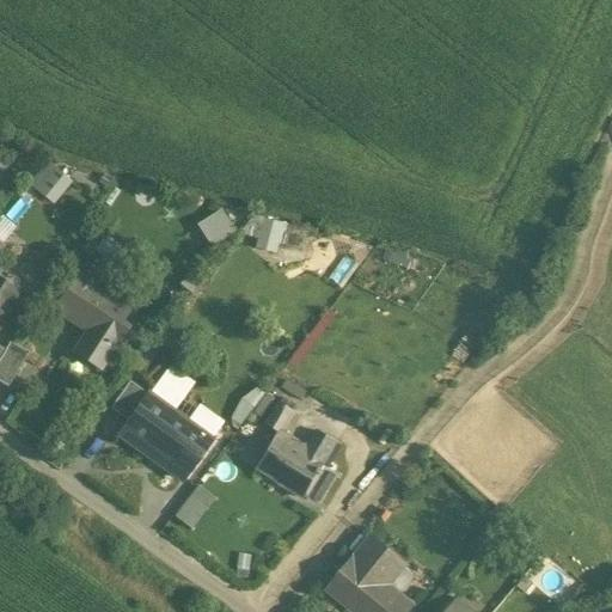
[(55,171),(38,193),(51,204),(69,182),(55,171)]
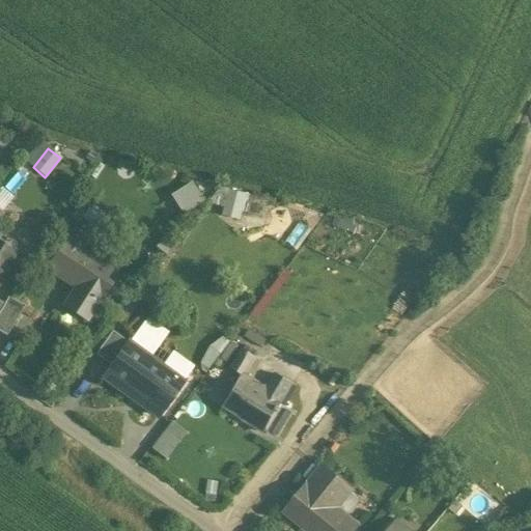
[(105,162),(96,158),(88,171),(95,176),(105,162)]
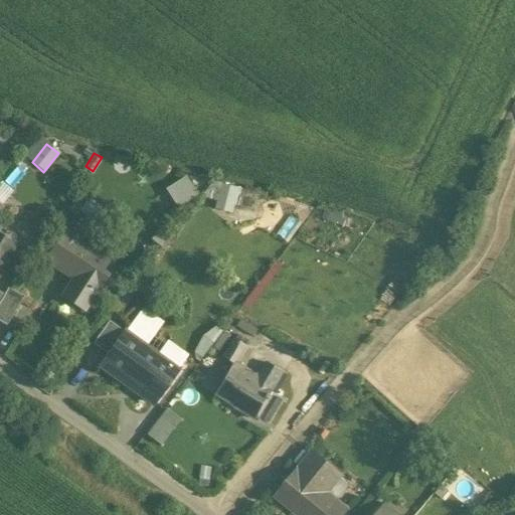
[(209,196),(219,200),(216,207),(234,214),(244,189),(216,179),(209,196)]
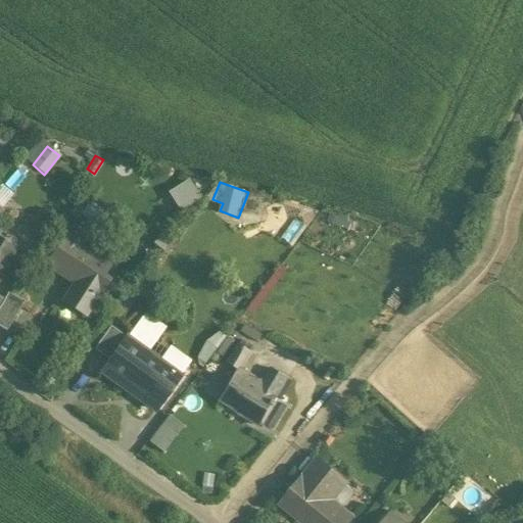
[(198,199),(187,183),(171,193),(181,210),(198,199)]
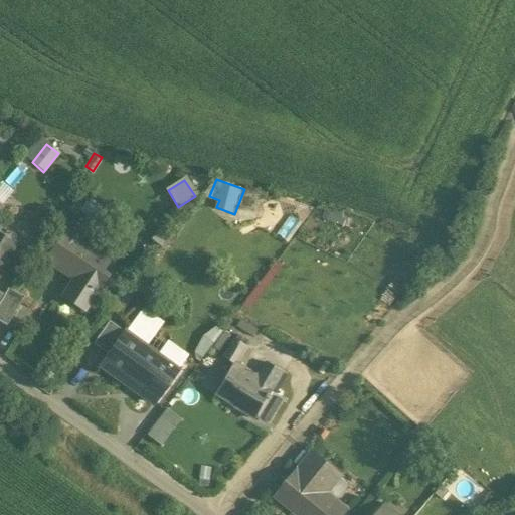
[(0,191),(0,208),(8,198),(0,191)]
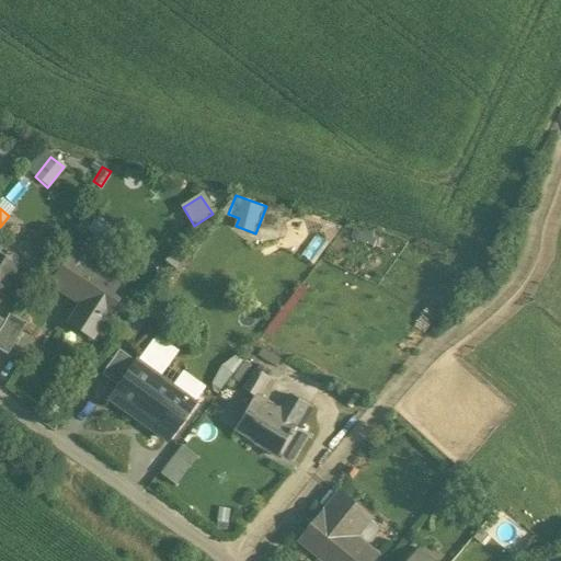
[(88,231),(72,252),(90,265),(91,263),(105,243),(88,231)]
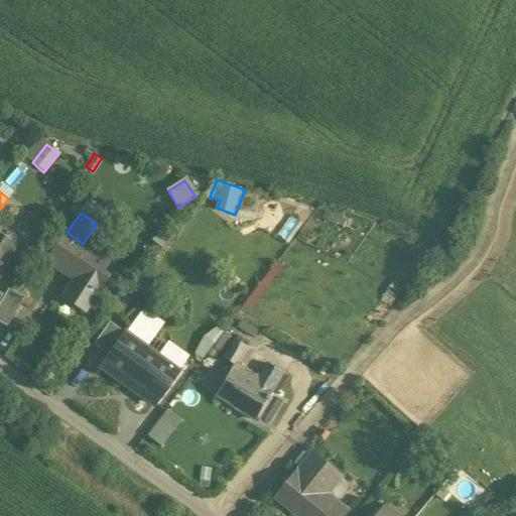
[(15,237),(2,227),(0,227),(0,239),(18,252),(15,237)]
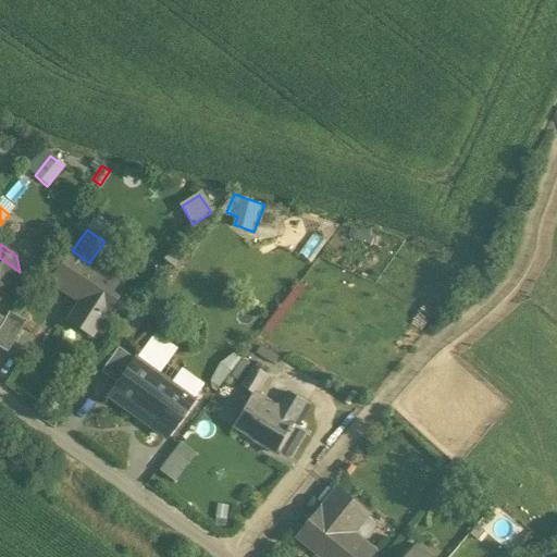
[(72,250),(71,250),(48,283),(78,302),(66,322),(85,333),(93,338),(118,299),(110,295),(120,280),(90,261),(89,263),(72,250)]
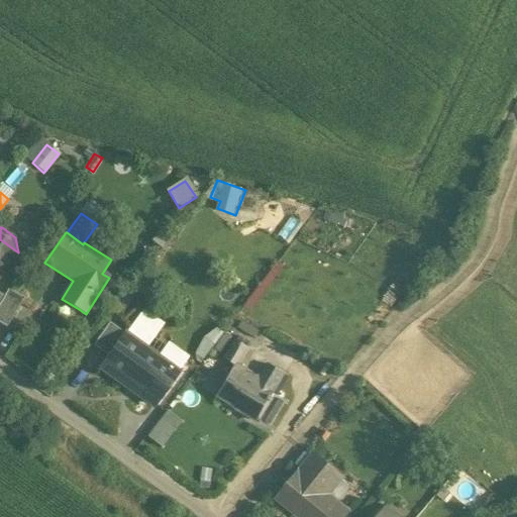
[(18,252),(0,239),(0,271),(3,273),(18,252)]
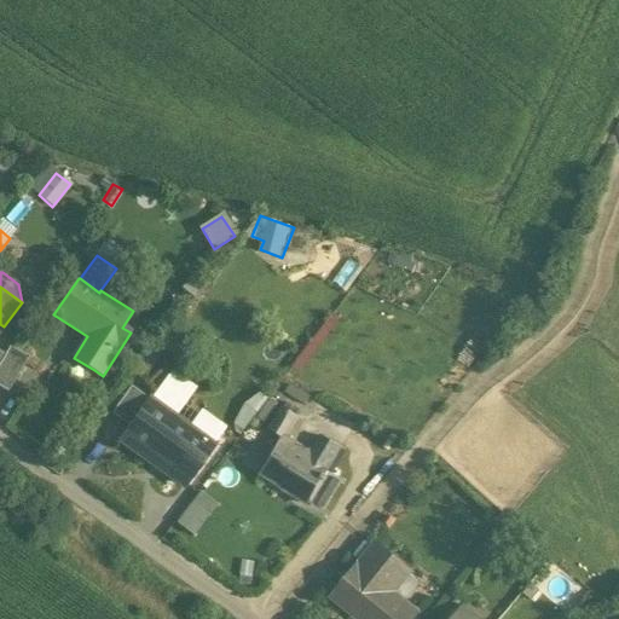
[(29,358),(11,346),(5,356),(0,363),(0,385),(10,391),(29,358)]
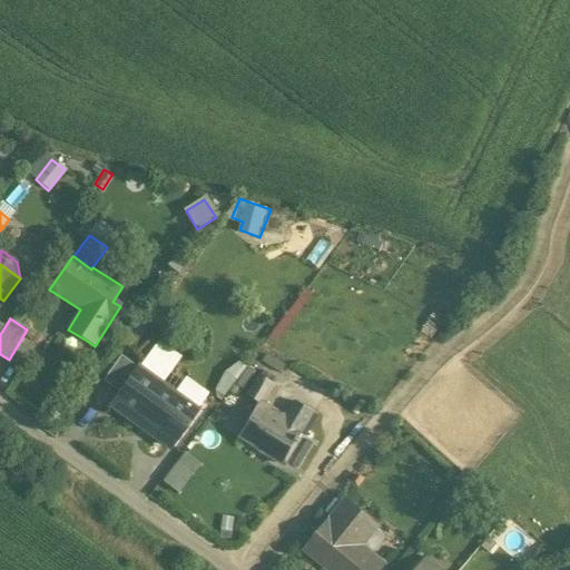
[(143,366),(167,381),(184,354),(160,338),(143,366)]
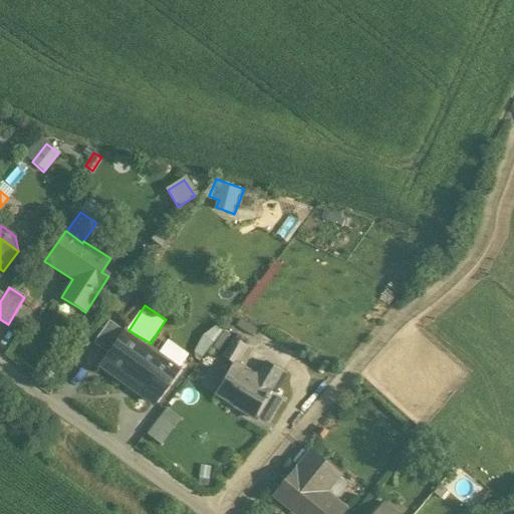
[(124,335),(108,324),(91,346),(107,357),(124,335)]
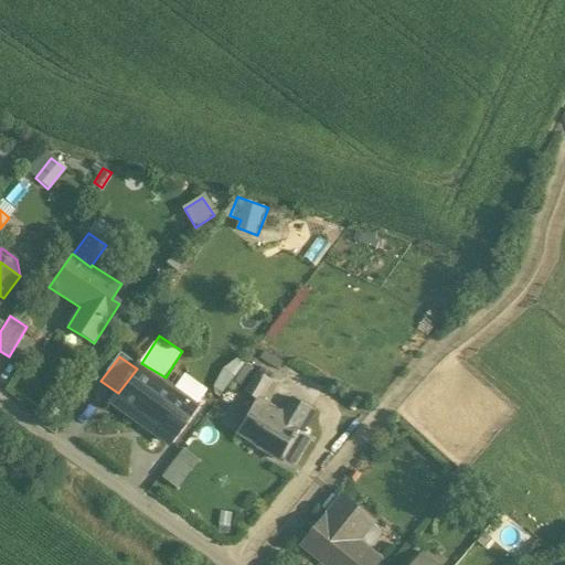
[(195,408),(138,366),(137,369),(118,393),(110,405),(168,447),(195,408)]
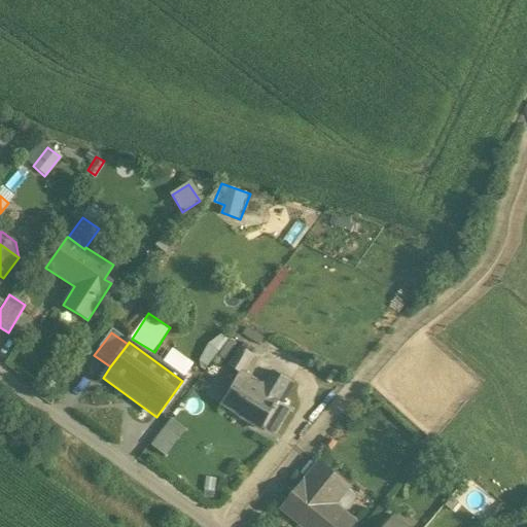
[(186,376),(197,363),(175,347),(165,359),(186,376)]
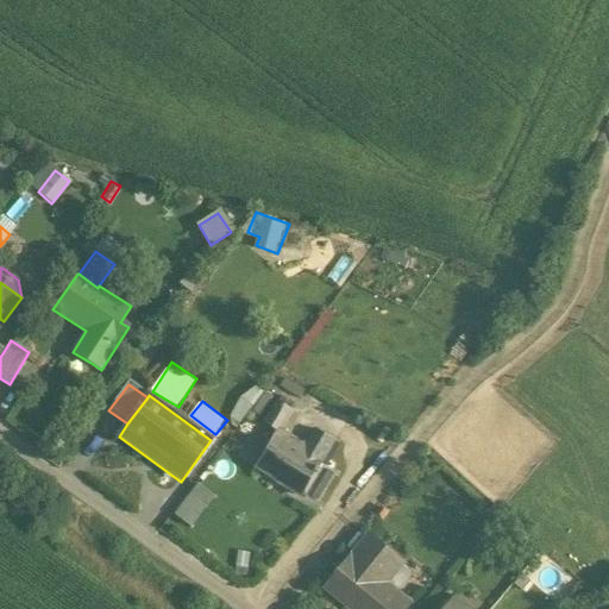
[(289,410),(276,402),(262,424),(276,433),(278,429),(289,410)]
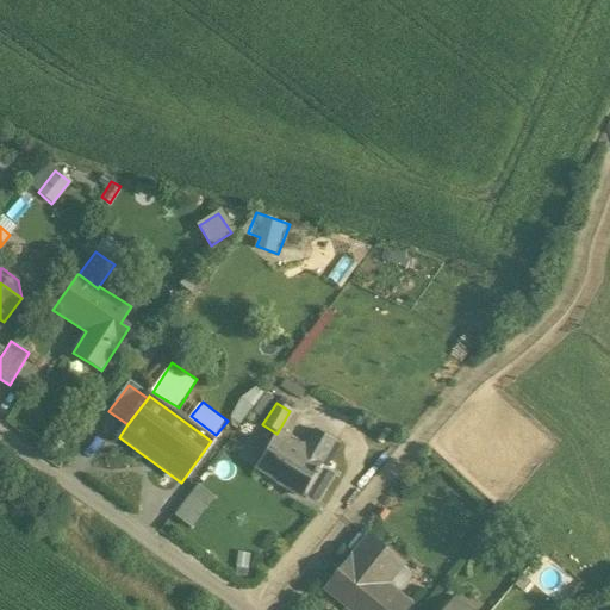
[(305,446),(279,430),(277,434),(254,468),(303,498),(305,495),(323,466),(302,453),(305,446)]
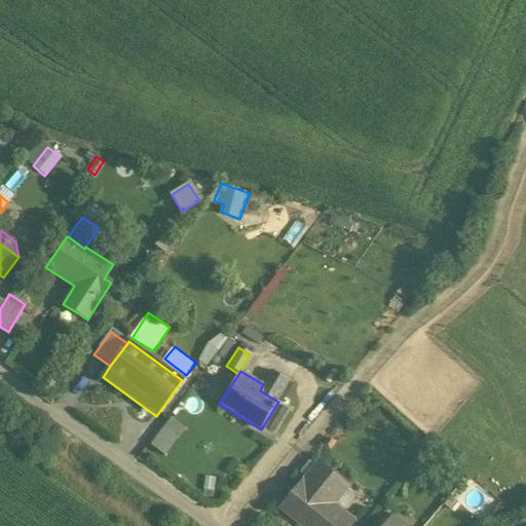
[(260,390),(278,402),(290,382),(271,371),(263,384),(260,390)]
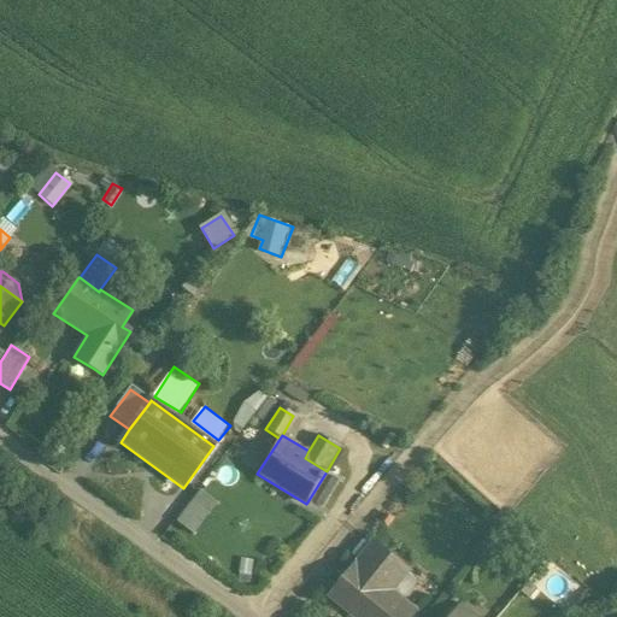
[(339,480),(327,471),(309,500),(321,509),(339,480)]
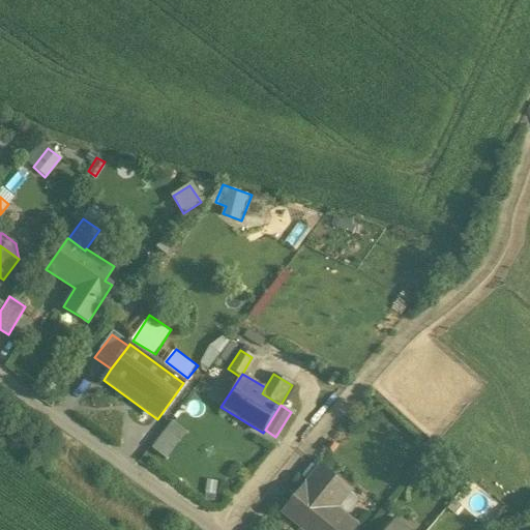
[(172,418),(153,446),(169,458),(188,430),(172,418)]
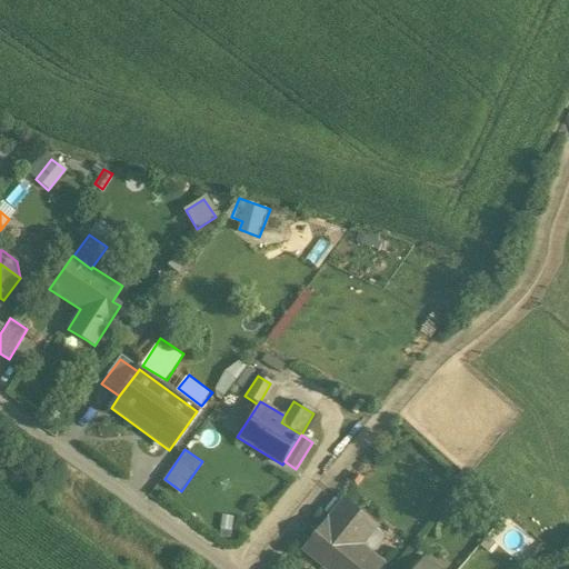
[(377,526),(346,501),(307,550),(330,568),(379,568),(382,566),(383,563),(361,545),(377,526)]
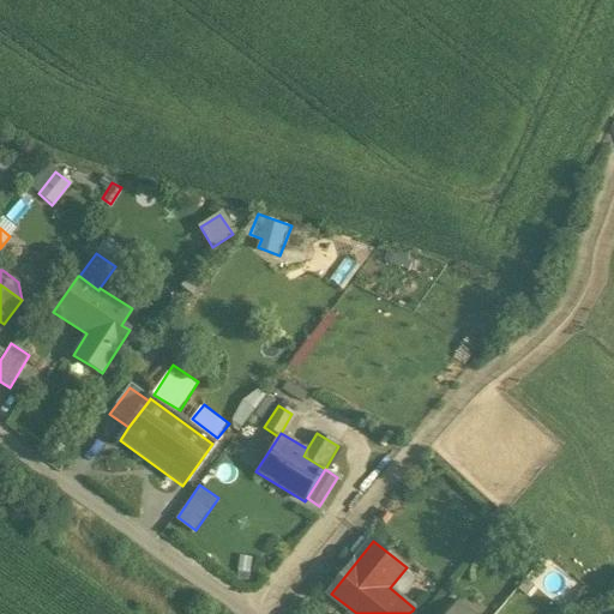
[(449,613),(470,613),(458,603),(449,613)]
